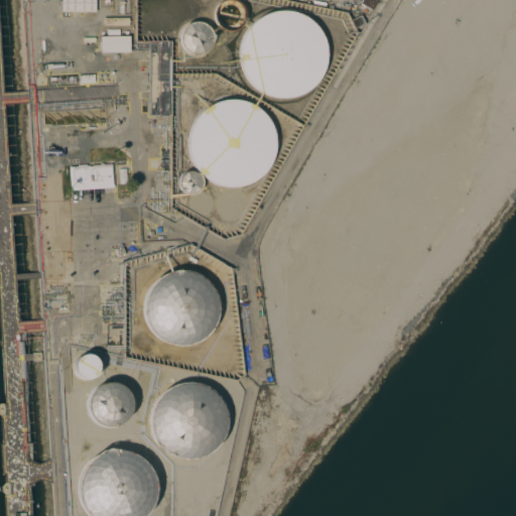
[(60,11),(60,0),(95,0),(95,11),(60,11)]
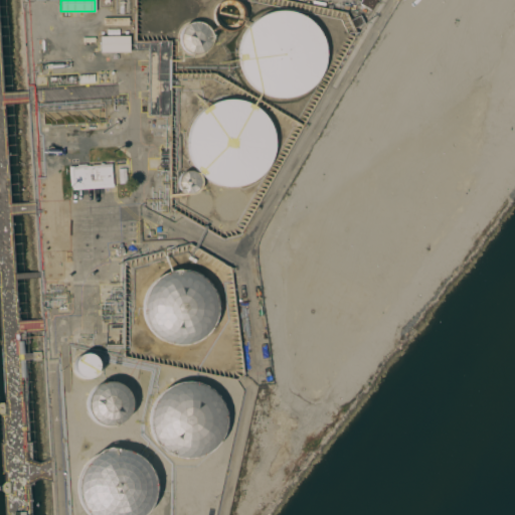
[(245,20),(240,26),(234,29),(227,29),(220,26),(216,20),(214,13),(216,6),(220,0),(240,0),(245,6),(247,13),(245,20)]
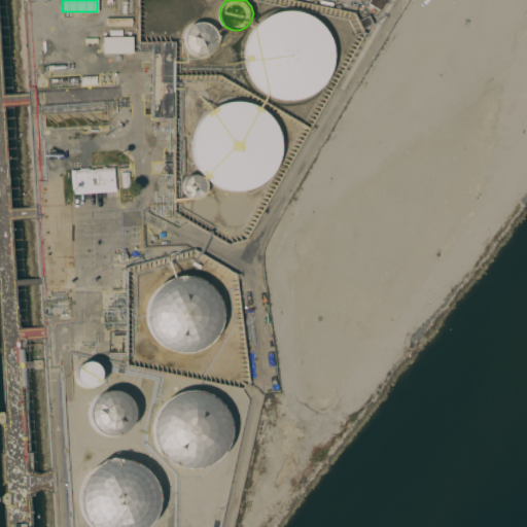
[(355,5),(354,10),(349,9),(349,8),(344,7),(345,0),(352,1),(351,4),(355,5)]
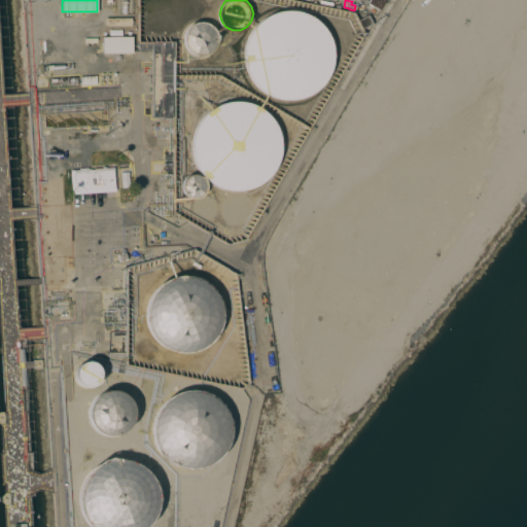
[(384,0),(379,9),(367,3),(369,0),(384,0)]
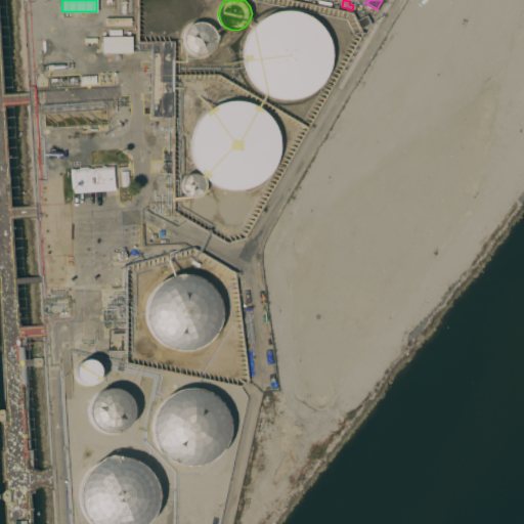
[(330,74),(317,89),(299,98),(279,98),(261,89),(249,74),(245,54),(249,35),(261,18),(279,10),(299,10),(317,18),(330,35),(335,54),(330,74)]
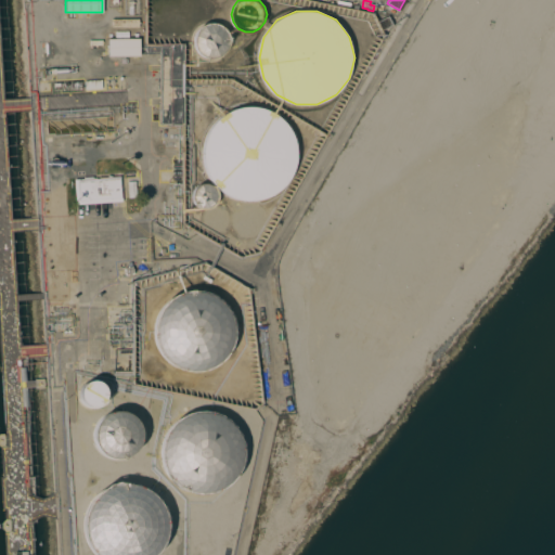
[(387,15),(392,25),(381,30),(376,22),(387,15)]
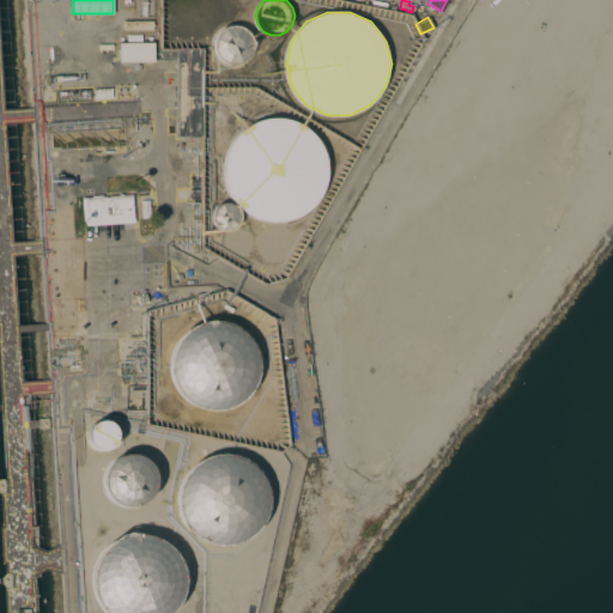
[(252,52),(246,59),(238,62),(229,62),(222,59),(216,52),(214,43),(216,35),(222,29),(229,24),(238,24),(246,29),(252,35),(253,43),(252,52)]
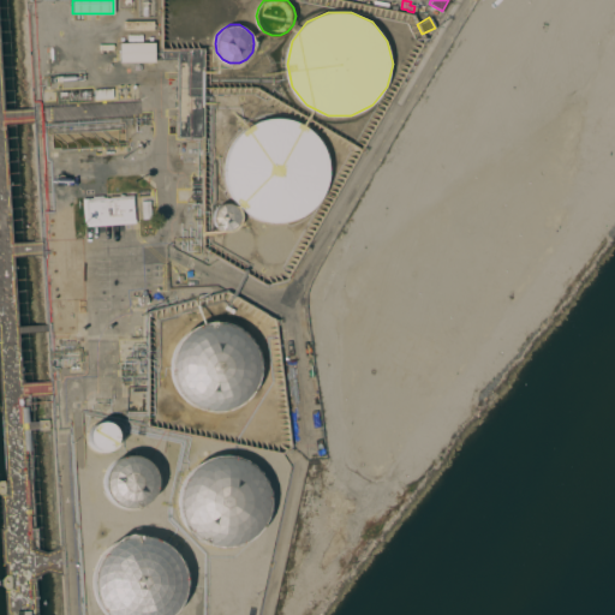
[(154,42),(154,63),(119,63),(119,42),(154,42)]
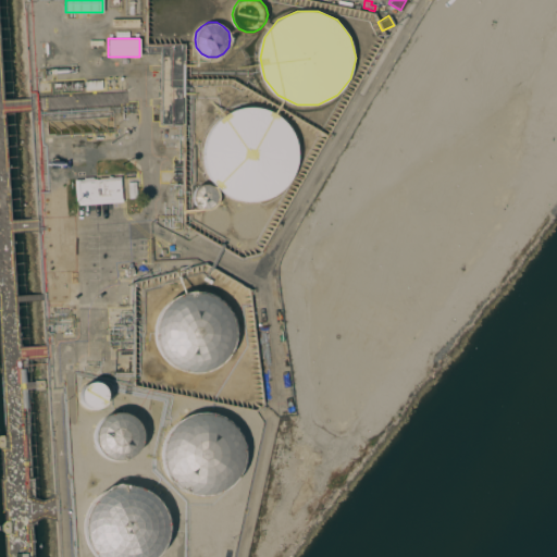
[(184,124),(160,124),(160,52),(146,52),(146,44),(184,44),(184,124)]
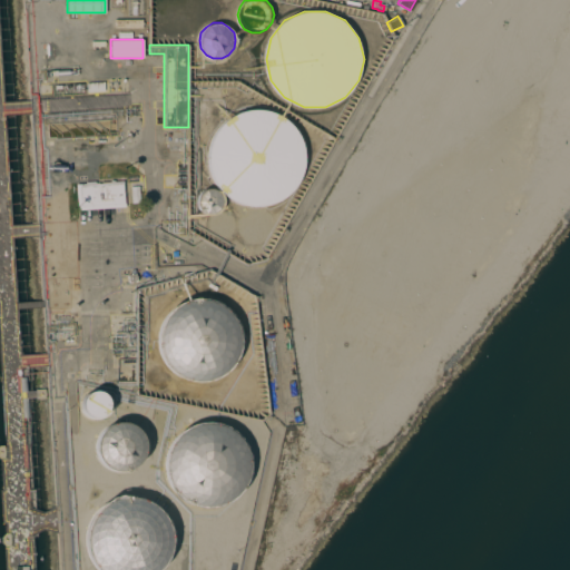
[(104,81),(105,91),(88,92),(87,82),(104,81)]
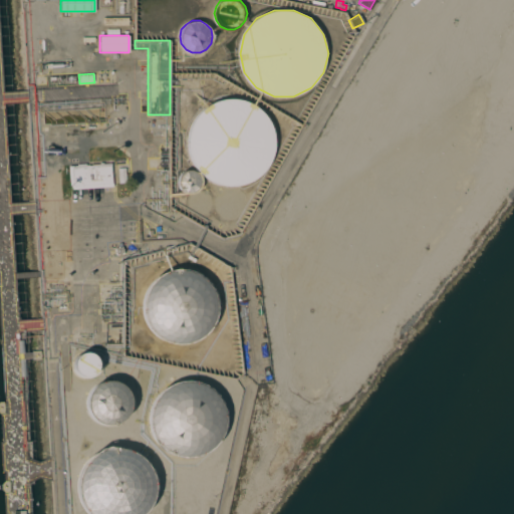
[(271,161),(259,177),(242,185),(222,185),(204,177),(192,161),(188,142),(192,122),(204,107),(222,98),(242,98),(259,107),(271,122),(276,142),(271,161)]
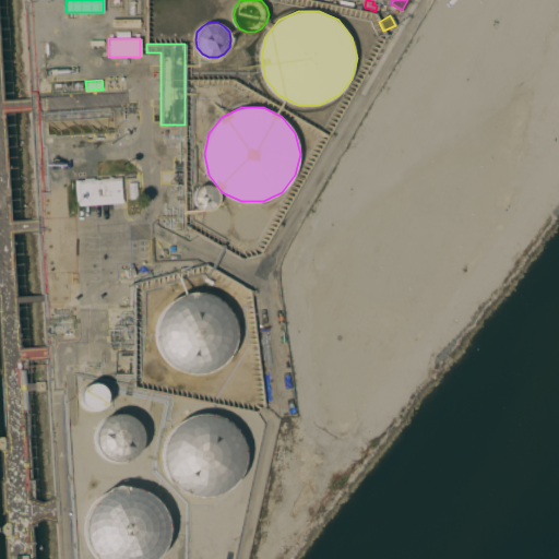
[(140,187),(137,187),(137,183),(128,183),(128,178),(137,178),(135,174),(139,174),(140,187)]
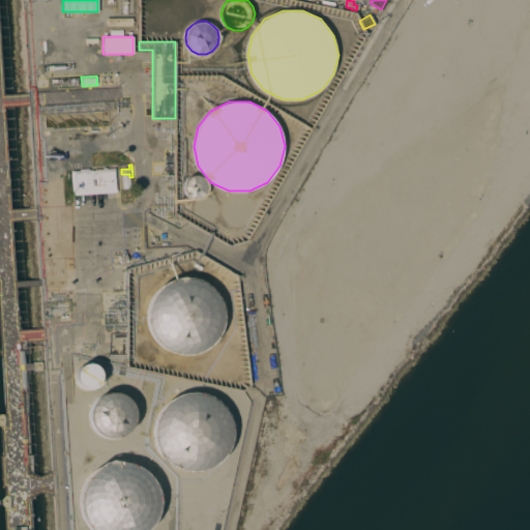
[(72,196),(70,171),(80,171),(79,169),(88,168),(88,170),(102,169),(102,168),(106,167),(106,169),(114,168),(116,192),(72,196)]
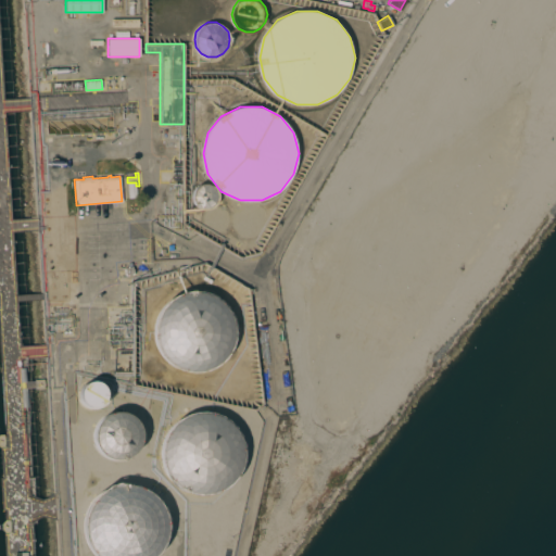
[(216,202),(212,206),(207,209),(202,209),(197,206),(193,202),(192,197),(193,191),(197,187),(202,185),(207,185),(212,187),(216,191),(217,197),(216,202)]
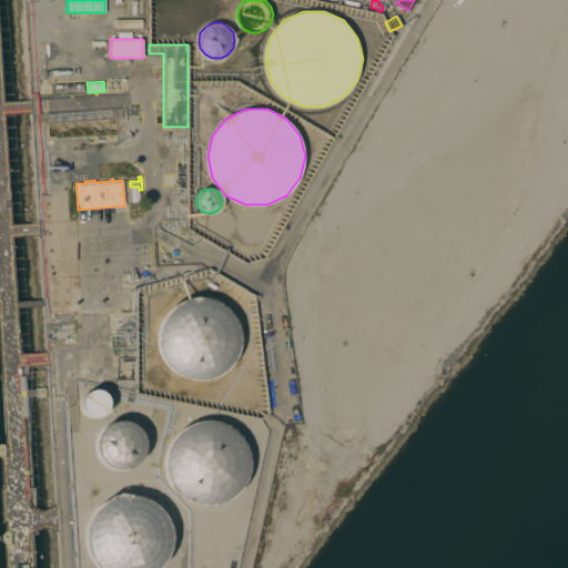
[(135,272),(137,279),(128,282),(127,274),(135,272)]
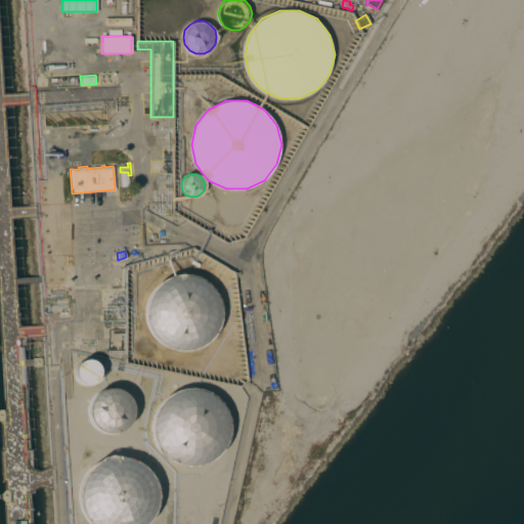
[(218,331),(207,344),(191,351),(174,351),(159,344),(148,331),(144,313),(148,297),(159,284),(174,276),(191,276),(207,284),(218,297),(222,313),(218,331)]
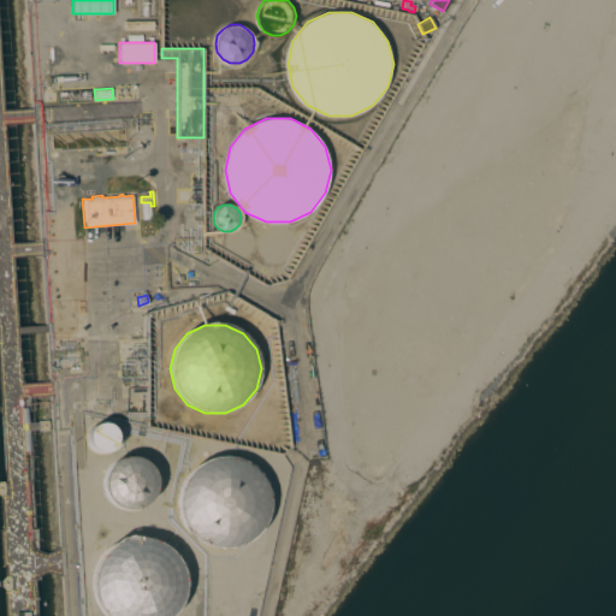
[(113,445),(110,450),(105,454),(98,454),(93,450),(89,445),(88,439),(89,433),(93,428),(98,426),(105,426),(110,428),(113,433),(114,439),(113,445)]
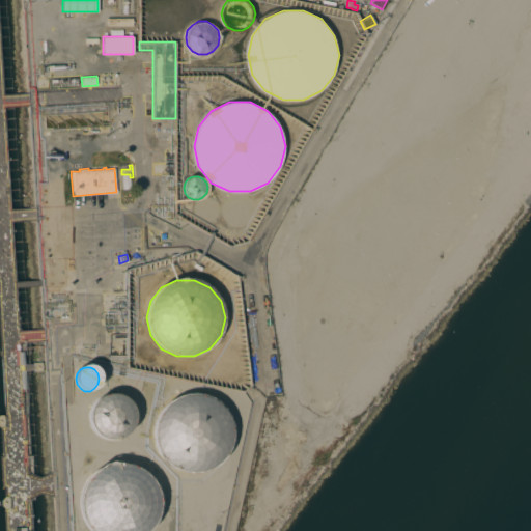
[(132,428),(126,437),(116,441),(106,441),(96,437),(90,428),(88,419),(90,409),(96,401),(106,397),(116,397),(126,401),(132,409),(134,419),(132,428)]
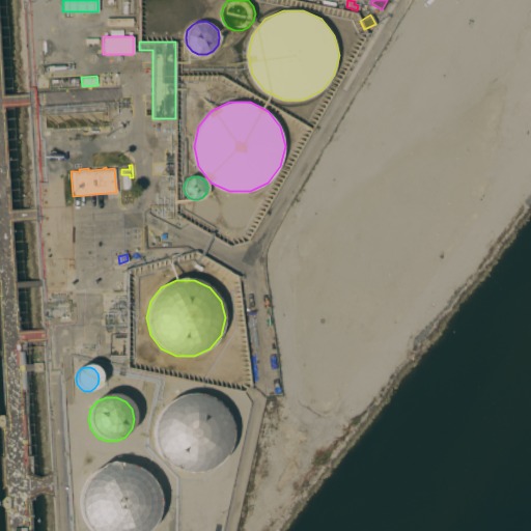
[(229,454),(218,468),(202,476),(184,476),(168,468),(157,454),(152,437),(157,419),(168,404),(184,397),(202,397),(218,404),(229,419),(233,437),(229,454)]
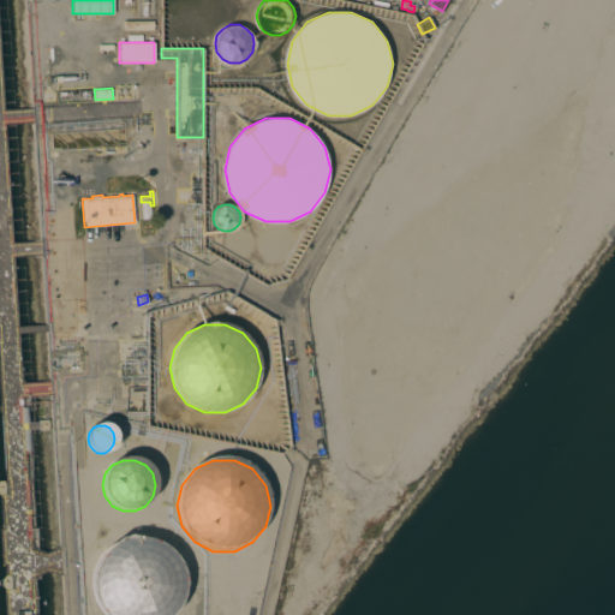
[(179,609),(173,614),(97,614),(93,609),(88,587),(93,567),(106,550),(125,542),(147,542),(165,550),(179,567),(183,587),(179,609)]
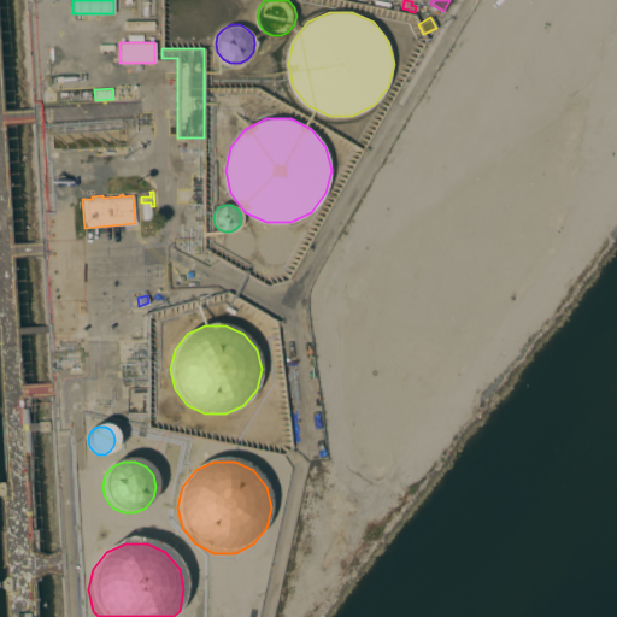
All buildings are outlined.
